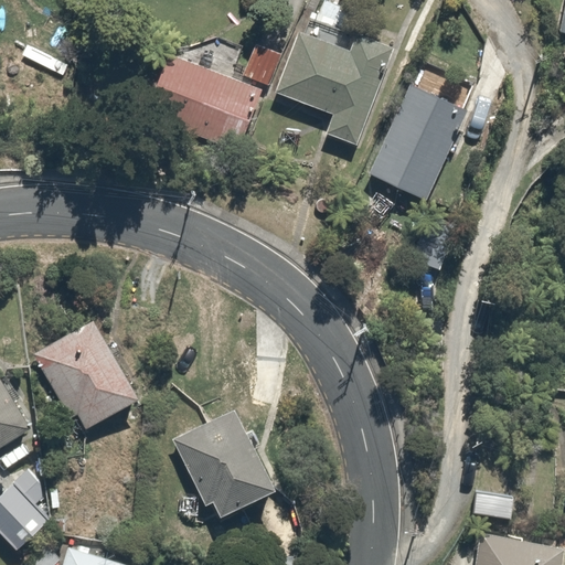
[(352,46),(304,27),(277,92),(333,115),(327,131),(354,144),(393,50),(358,35),(352,46)]
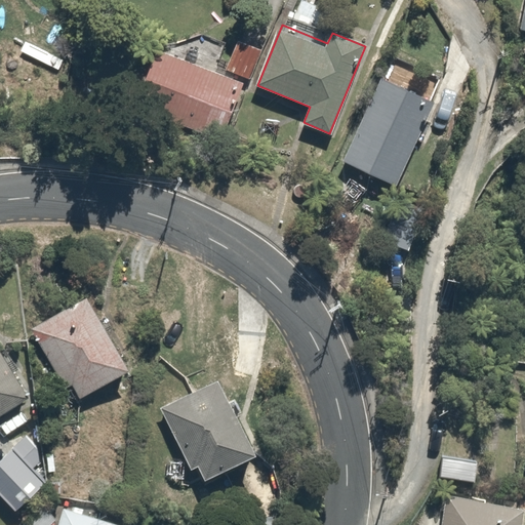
[(224,142),(261,50),(236,39),(223,71),(164,46),(138,106),(224,142)]
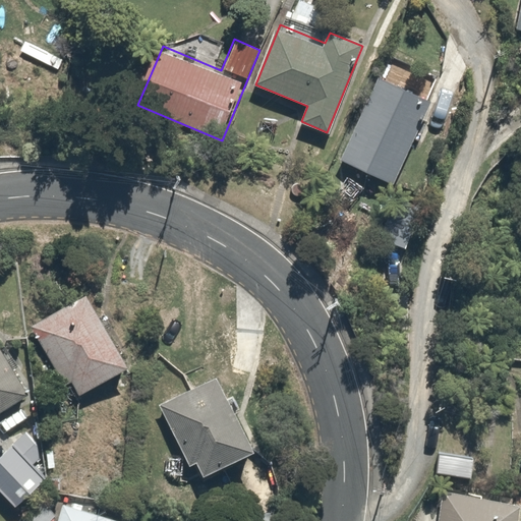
[(433,101),(377,75),(338,162),(395,187),(433,101)]
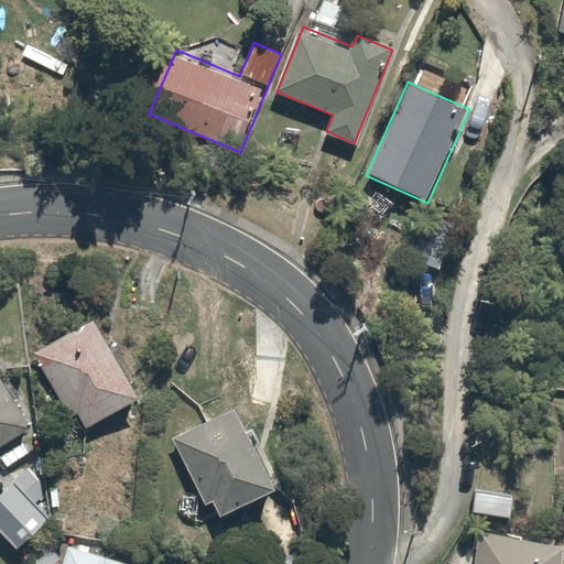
[(437,272),(456,227),(430,215),(410,261),(437,272)]
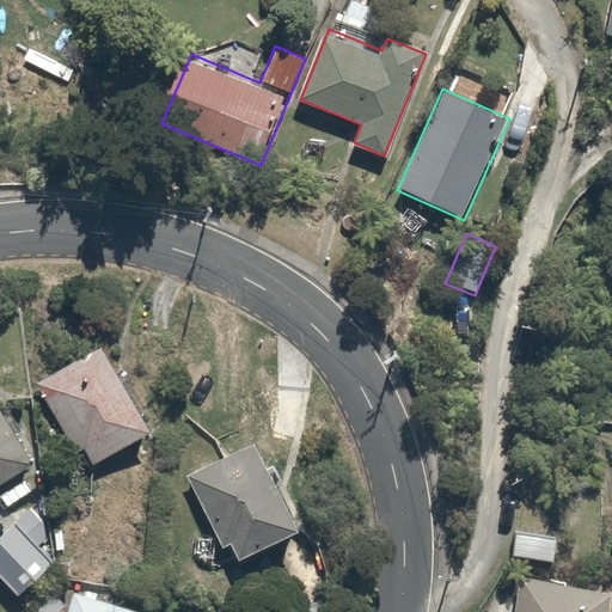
[(99,348),(38,381),(89,473),(150,440),(99,348)]
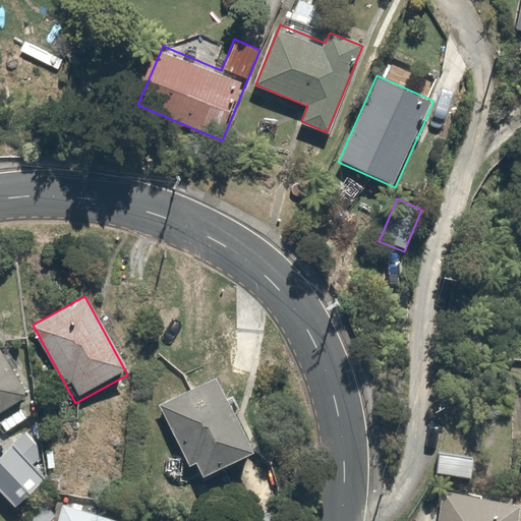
[(0,342),(0,407),(30,390),(0,342)]
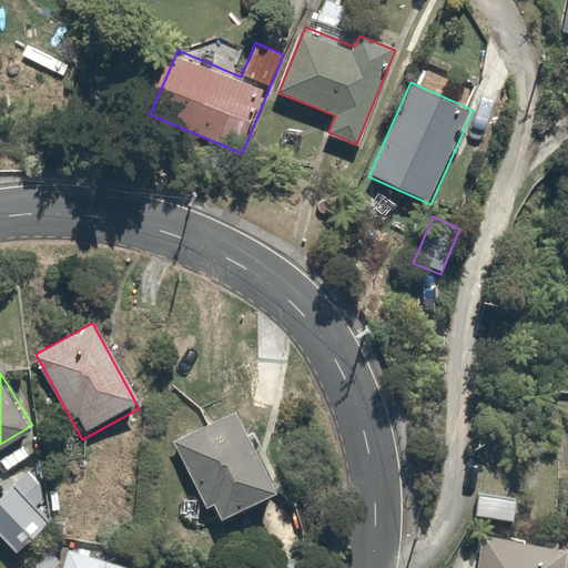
[(239,416),(183,447),(221,516),(276,485),(239,416)]
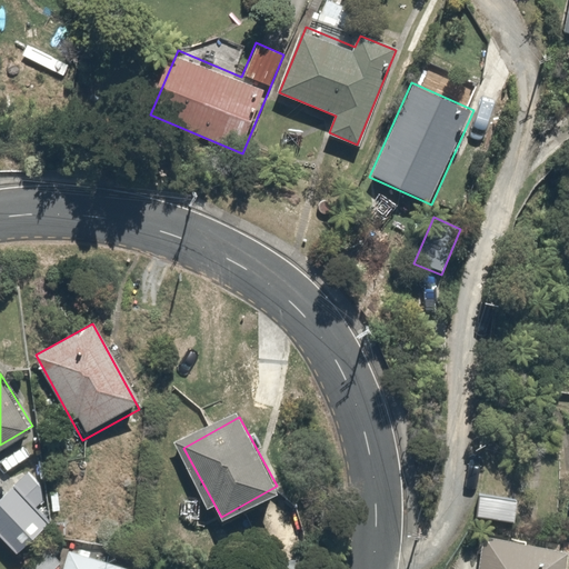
[(52,496),(27,471),(0,499),(0,539),(15,553),(45,522),(36,513),(52,496)]
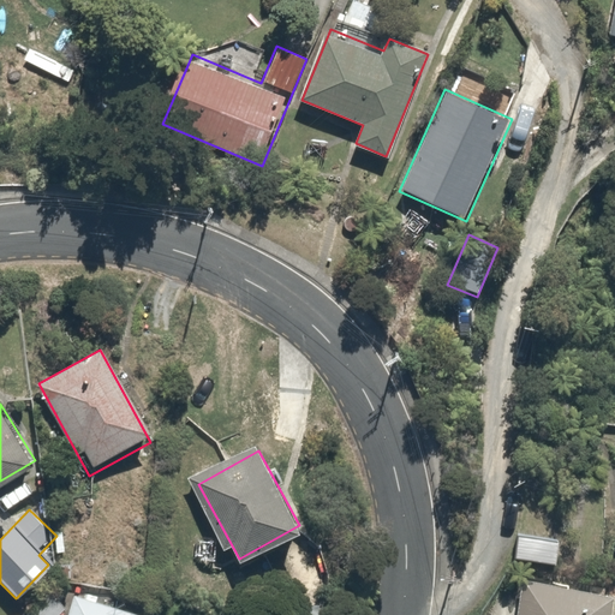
[(554,537),(514,531),(511,567),(549,572),(554,537)]
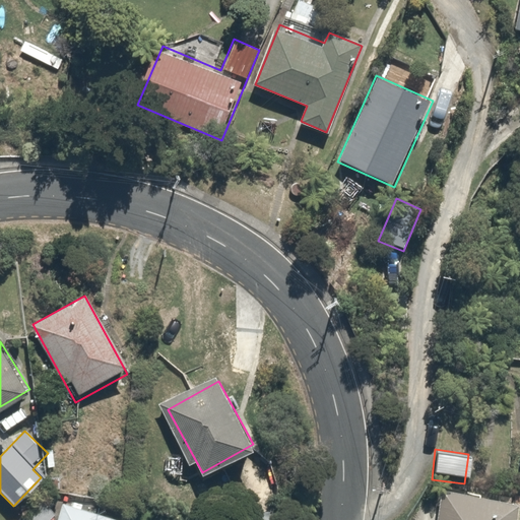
[(438,519),(517,519),(519,507),(519,504),(444,492),(438,519)]
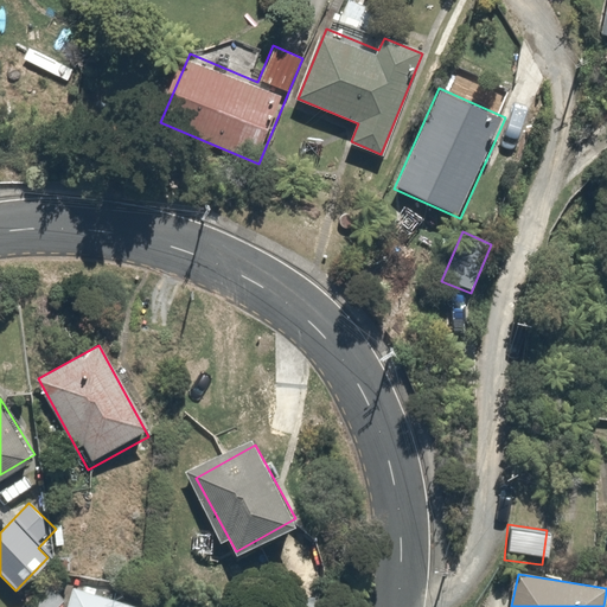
[(62,606),(69,600),(50,579),(19,606),(62,606)]
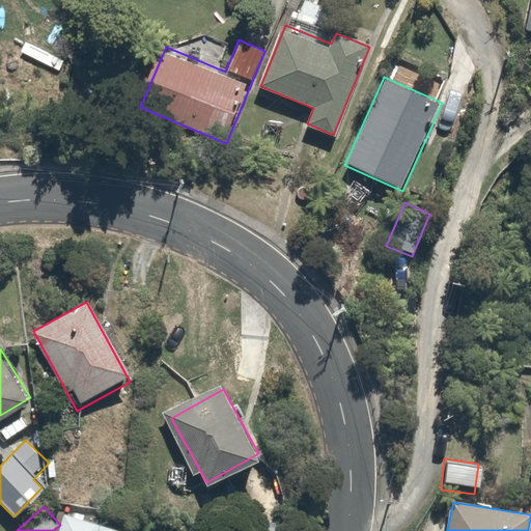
[(116,530),(63,518),(59,530),(116,530)]
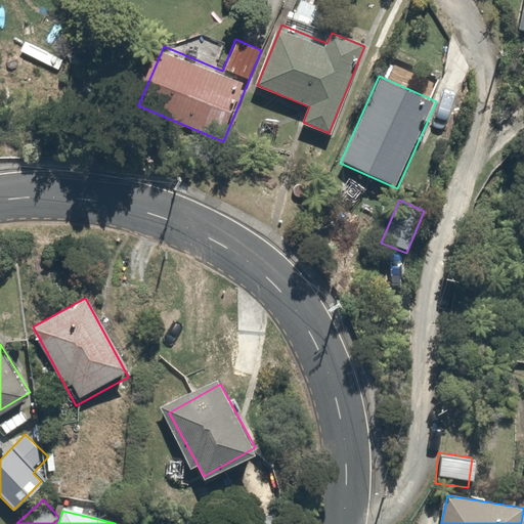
All buildings are outlined.
